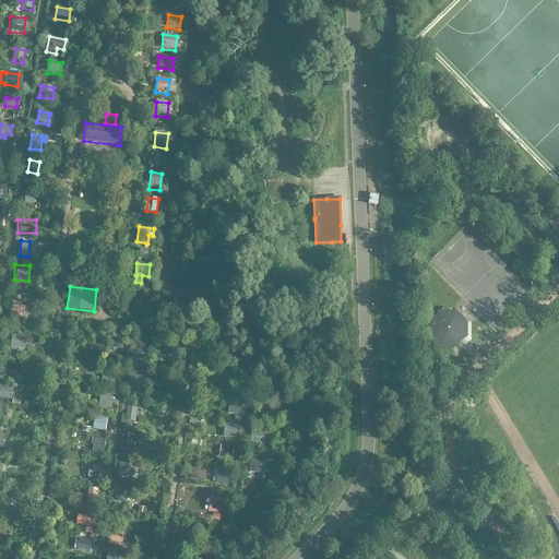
[(143,299),(132,304),(137,316),(147,312),(143,299)]
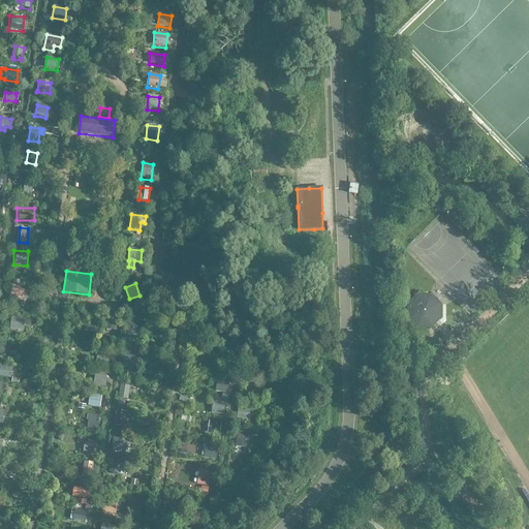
[(23,289),(8,288),(8,301),(22,302),(23,289)]
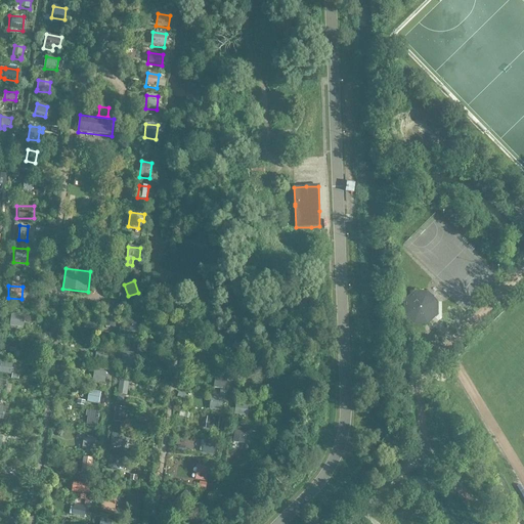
[(437,315),(437,302),(427,293),(413,293),(404,302),(404,315),(413,324),(427,324),(437,315)]
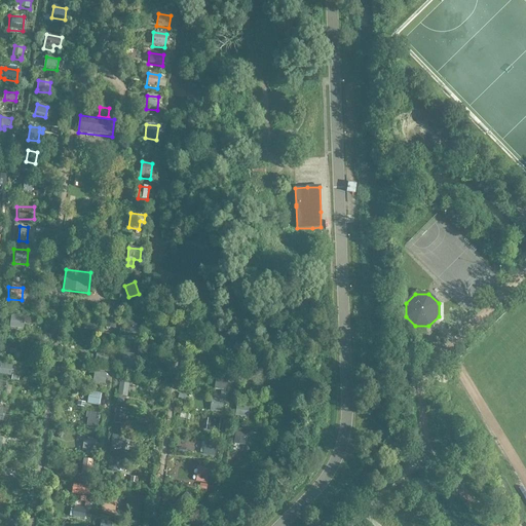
[(19,313),(6,313),(6,327),(19,327),(19,313)]
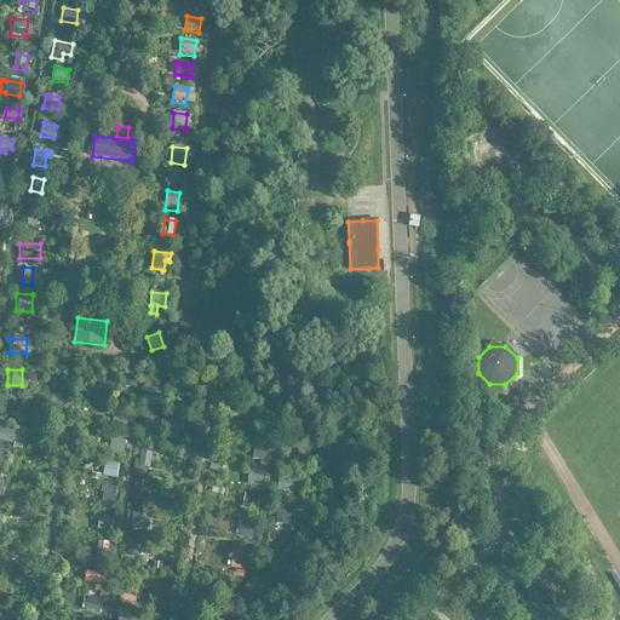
[(93,375),(92,391),(110,392),(110,377),(93,375)]
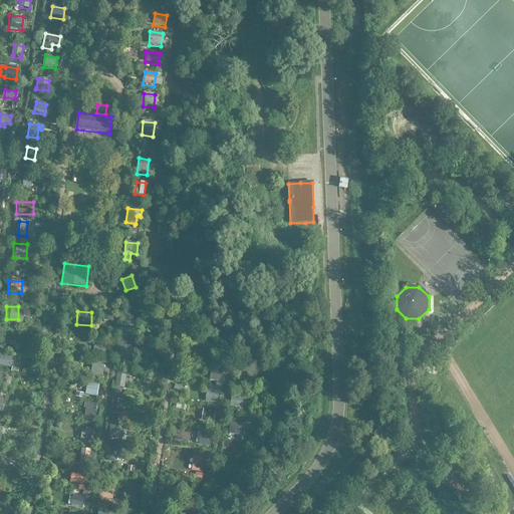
[(137,328),(137,312),(124,313),(124,329),(137,328)]
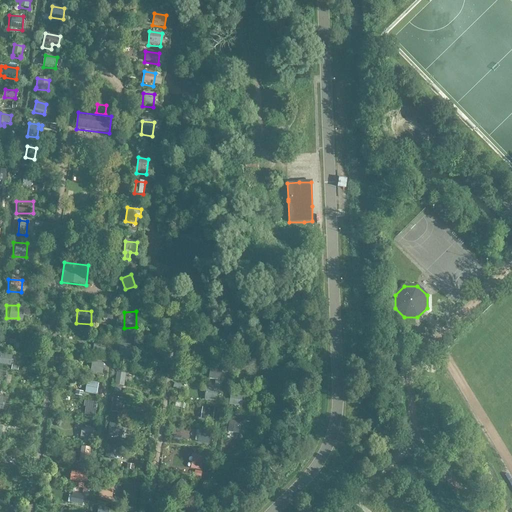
[(104,340),(90,339),(89,349),(104,350),(104,340)]
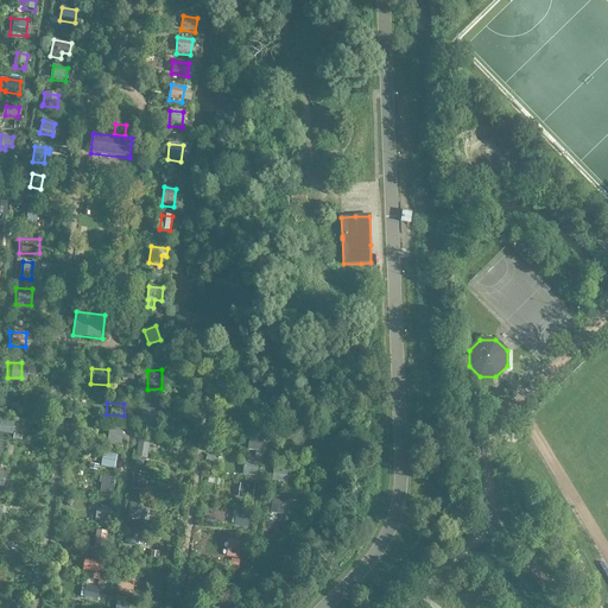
[(151,403),(137,403),(137,417),(151,417),(151,403)]
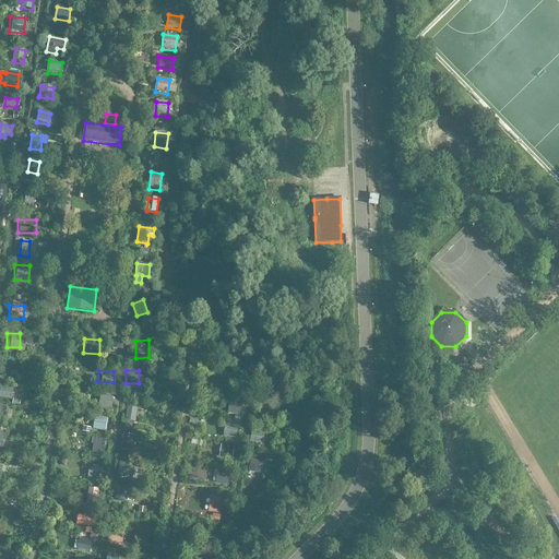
[(225,385),(213,373),(206,380),(218,392),(225,385)]
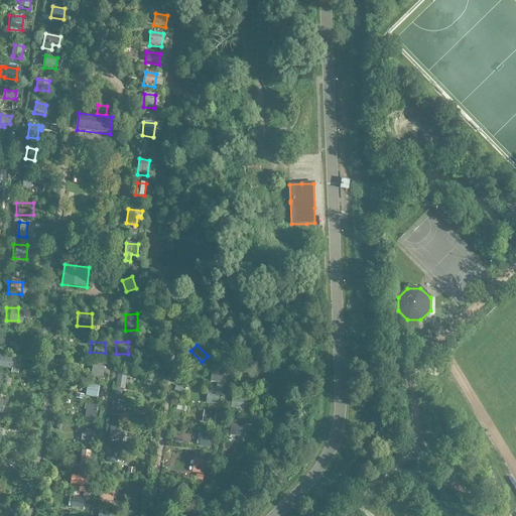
[(12,347),(1,347),(2,359),(12,358),(12,347)]
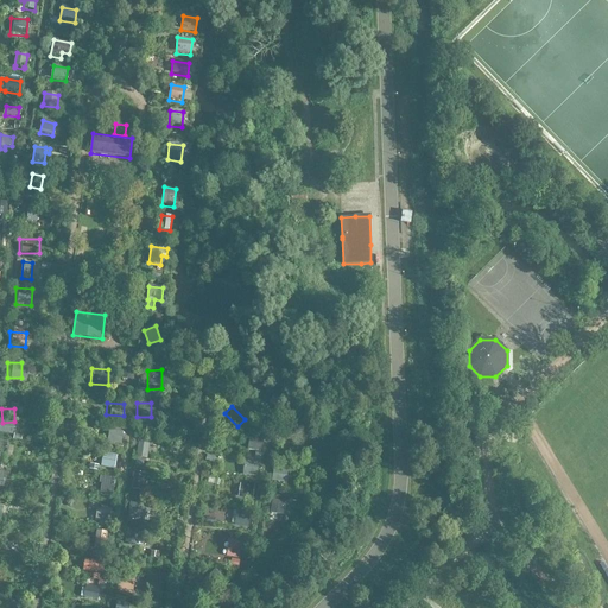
[(111,430),(111,442),(122,442),(124,430),(111,430)]
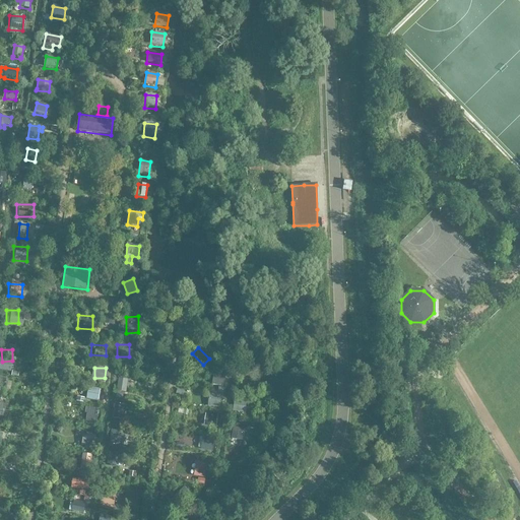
[(226,381),(215,369),(207,377),(218,389),(226,381)]
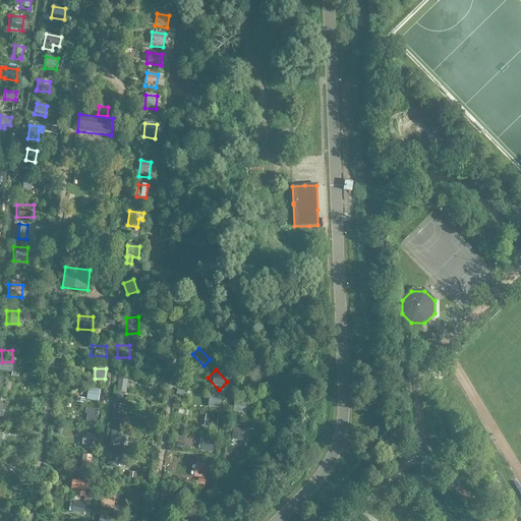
[(127,393),(129,380),(120,378),(118,391),(127,393)]
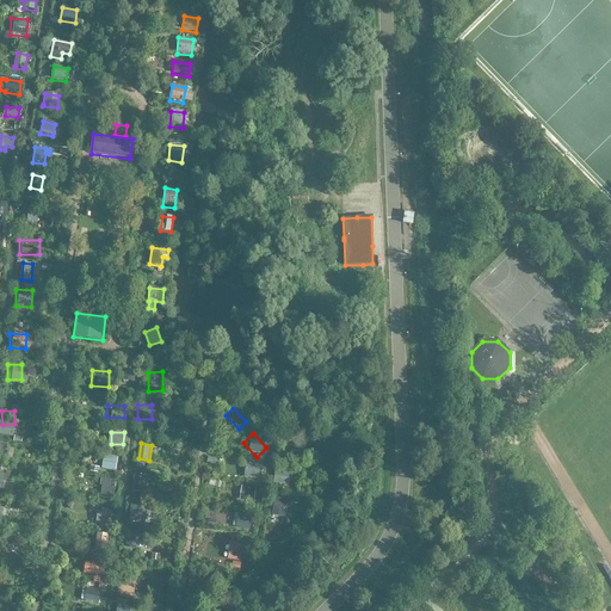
[(257,475),(257,462),(241,462),(241,475),(257,475)]
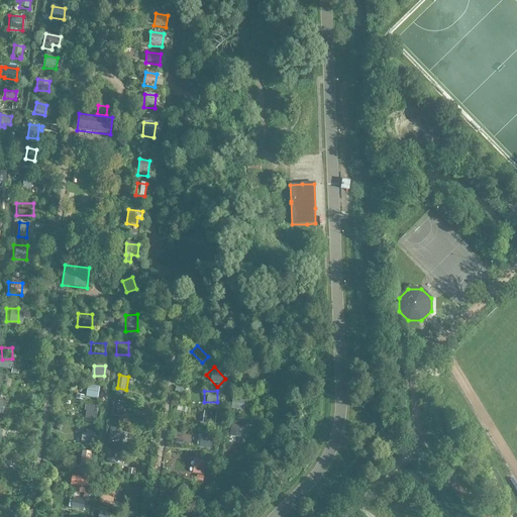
[(238,409),(239,396),(226,395),(226,408),(238,409)]
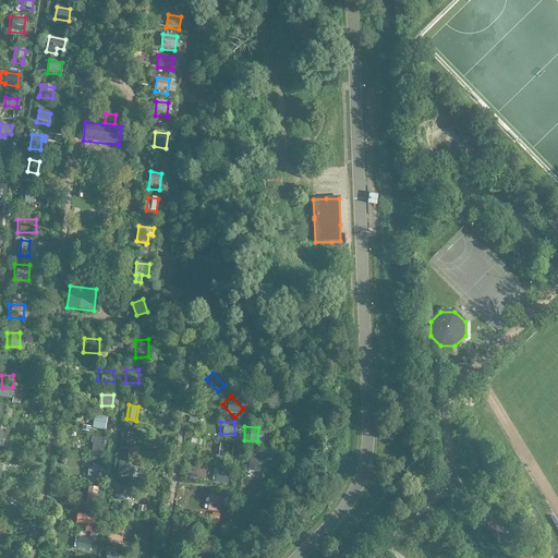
[(104,443),(105,428),(94,428),(93,443),(104,443)]
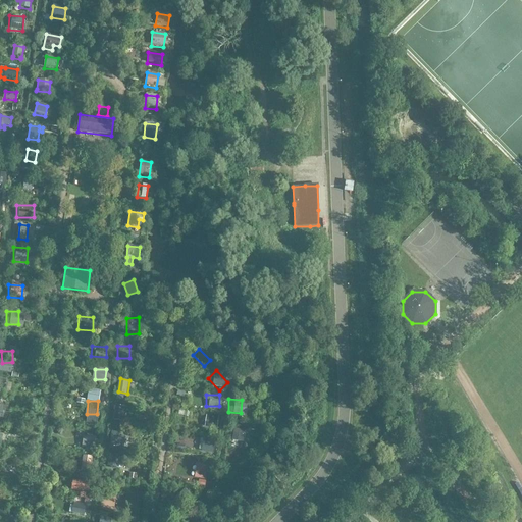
[(111,405),(111,421),(120,421),(120,405),(111,405)]
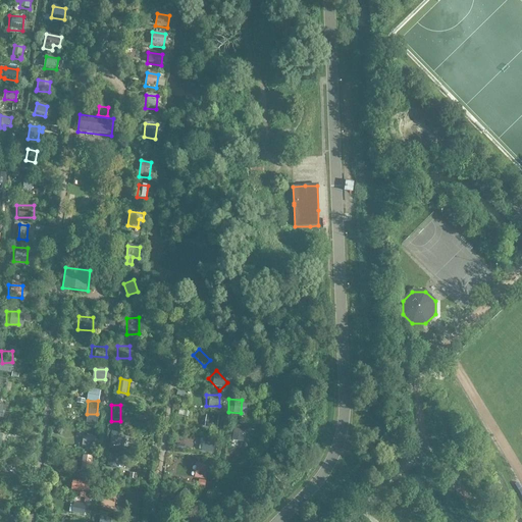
[(206,427),(218,428),(219,416),(207,415),(206,427)]
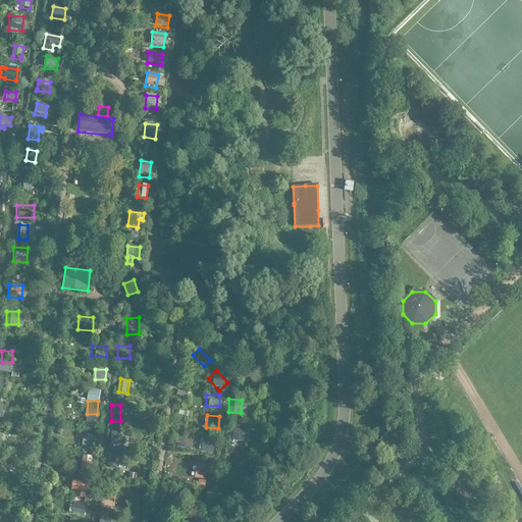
[(237,433),(237,423),(224,423),(224,433),(237,433)]
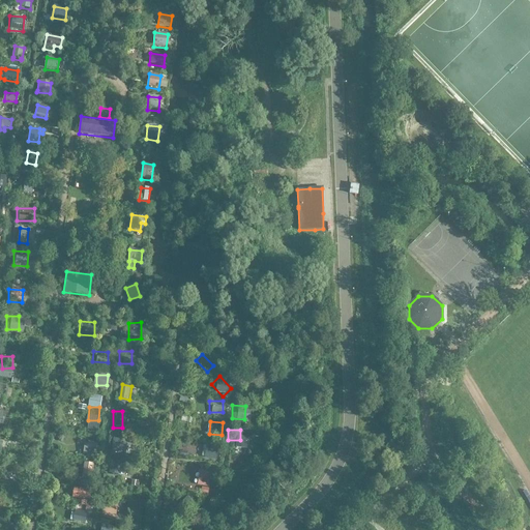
[(120,442),(120,437),(114,437),(113,451),(127,452),(128,443),(120,442)]
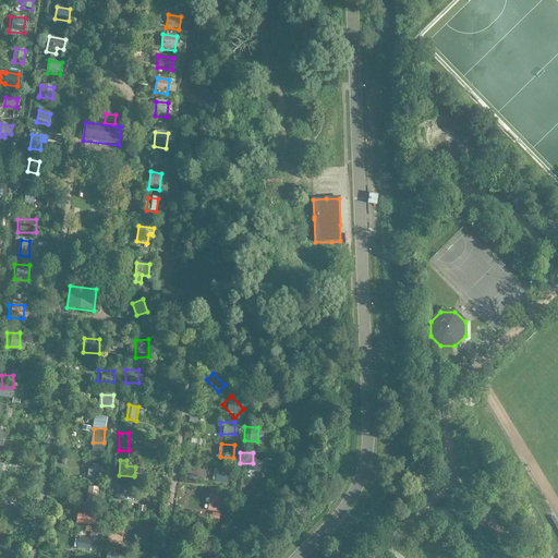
[(214,465),(214,476),(230,476),(230,465),(214,465)]
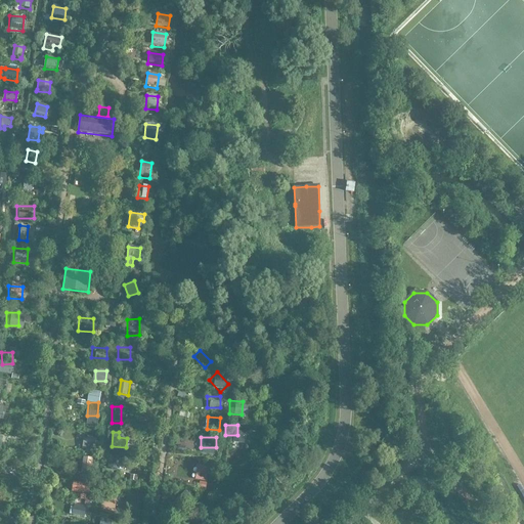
[(94,442),(80,441),(80,452),(93,453),(94,442)]
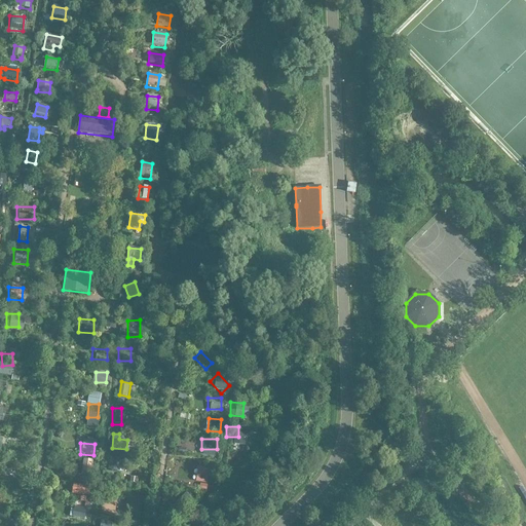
[(116,466),(116,456),(102,456),(102,466),(116,466)]
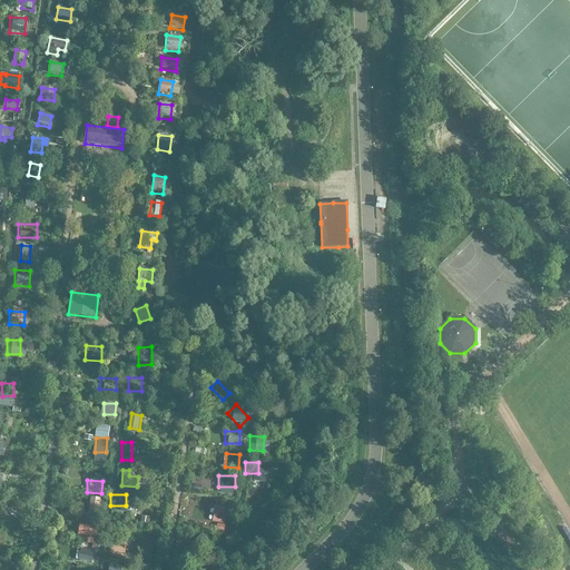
[(100,513),(101,497),(91,495),(90,512),(100,513)]
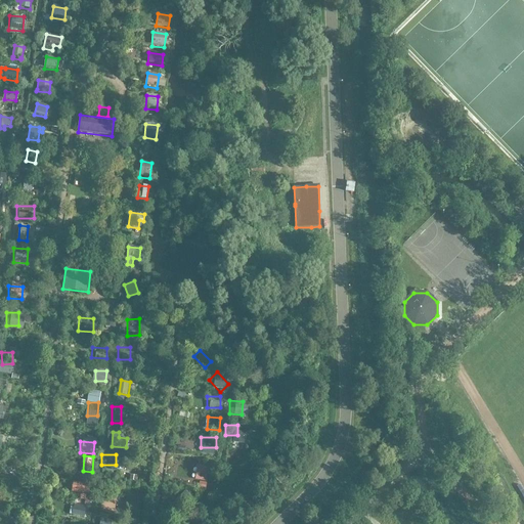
[(193,465),(193,474),(210,474),(210,465),(193,465)]
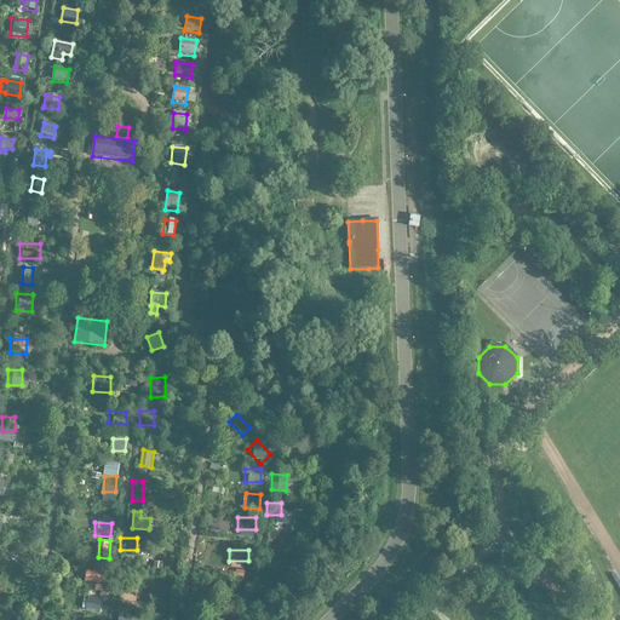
[(101,584),(103,570),(89,568),(87,583),(101,584)]
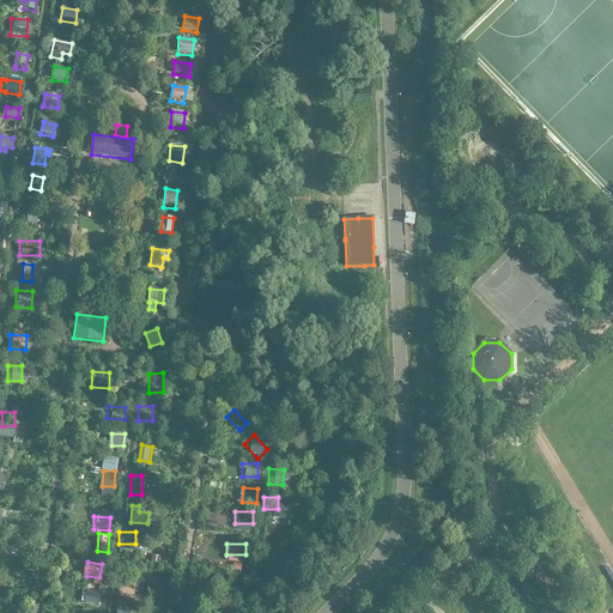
[(119,594),(137,595),(138,581),(120,578),(119,594)]
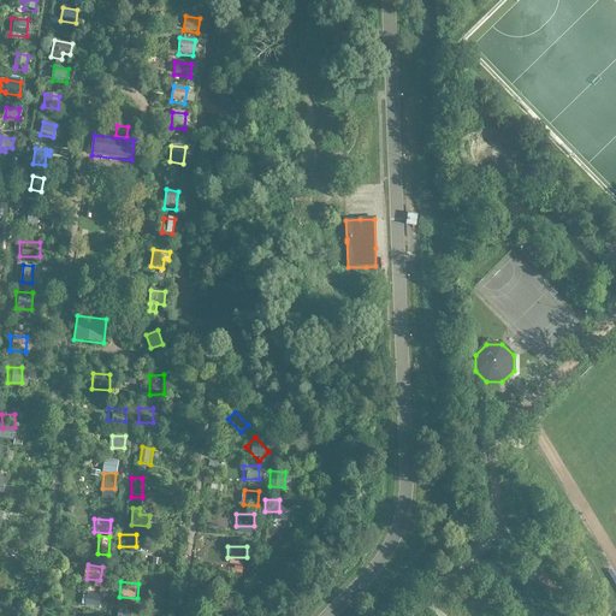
[(101,594),(88,593),(87,609),(100,610),(101,594)]
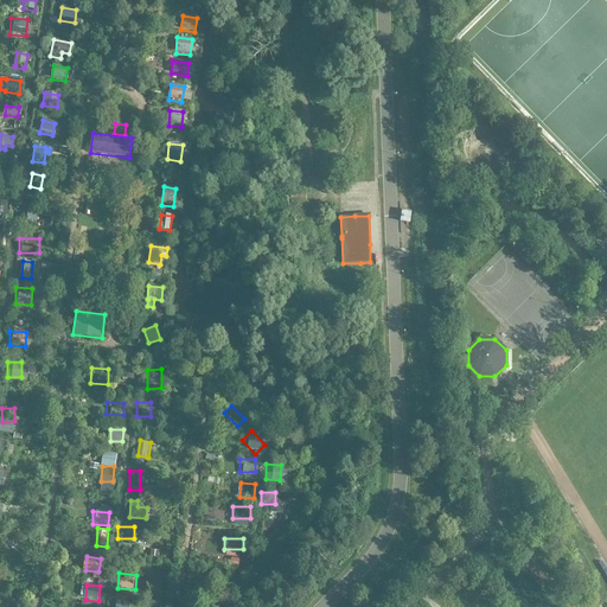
[(475,606),(460,590),(443,606),(445,606),(475,606)]
